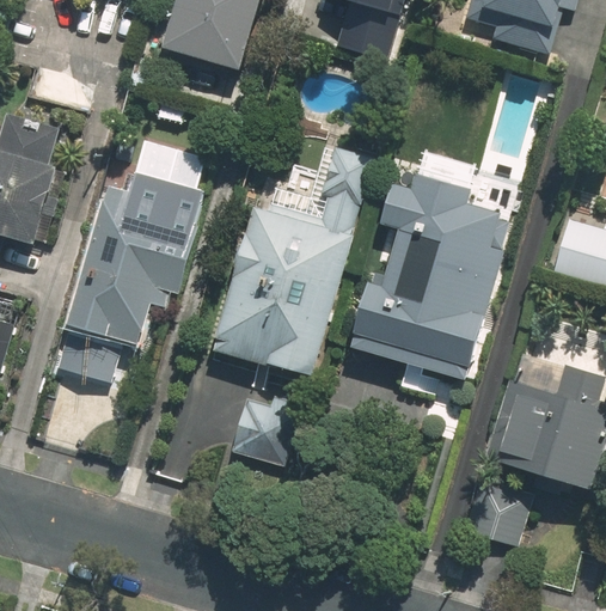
[(262,0),(177,0),(165,46),(243,67),(262,0)]
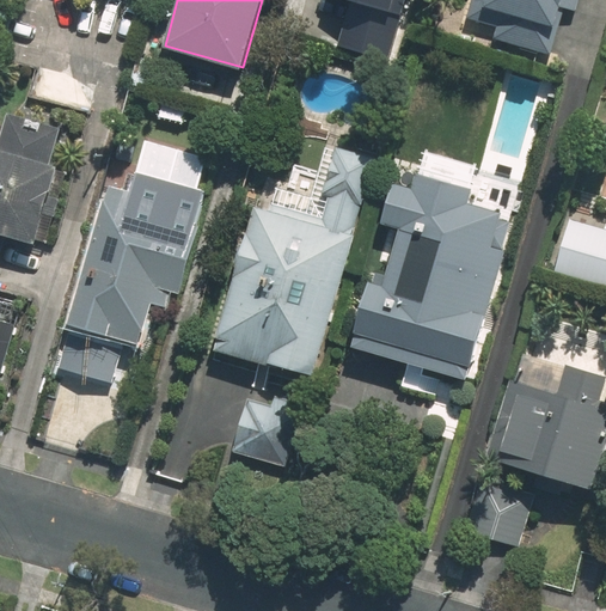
[(348,0),(401,16),(404,0),(348,0)]
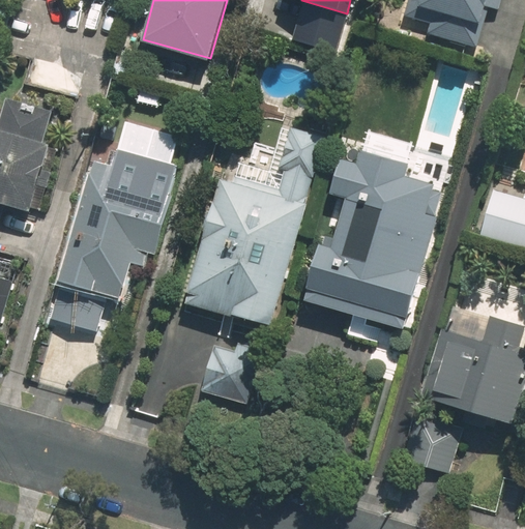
[(405,0),(398,25),(429,34),(436,12),(480,26),(486,9),(497,13),(500,0),(405,0)]
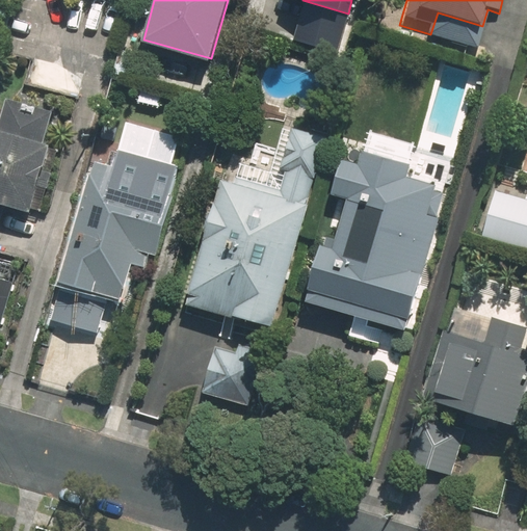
[(0,208),(2,202),(34,212),(62,118),(0,100),(0,208)]
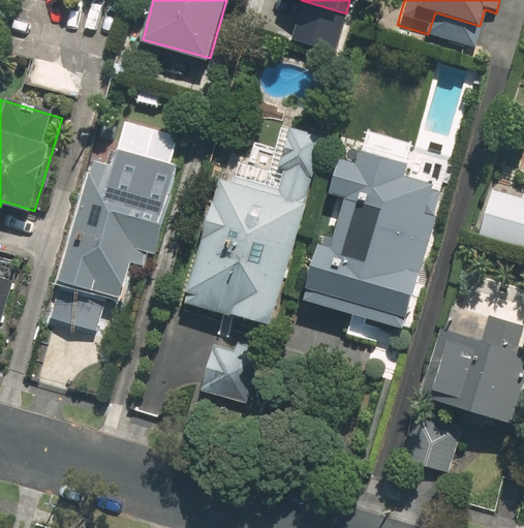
[(105,296),(123,301),(132,268),(154,273),(181,167),(170,164),(179,131),(134,119),(126,150),(116,147),(112,161),(89,156),(45,319),(95,332),(105,296)]
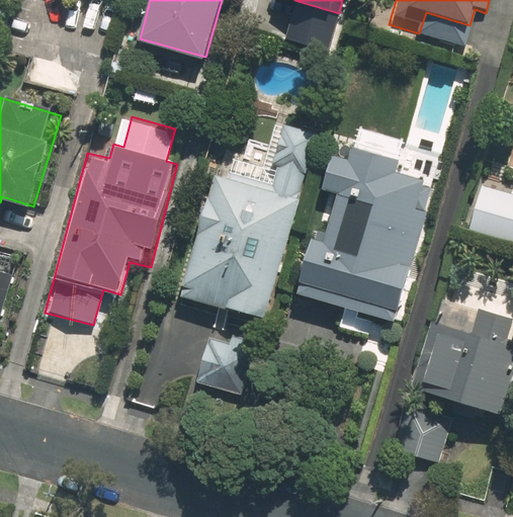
[(314,233),(295,293),(397,323),(438,184),(392,170),(402,138),(357,124),(347,162),(328,157),(319,188),(337,193),(325,236),(314,233)]
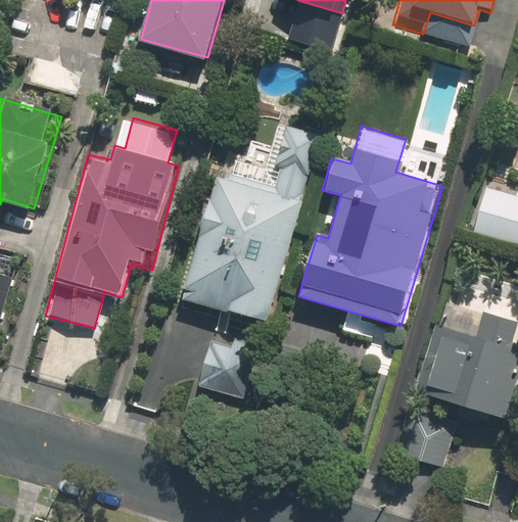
[(266,323),(317,141),(318,137),(280,127),(265,183),(217,170),(181,298),(266,323)]
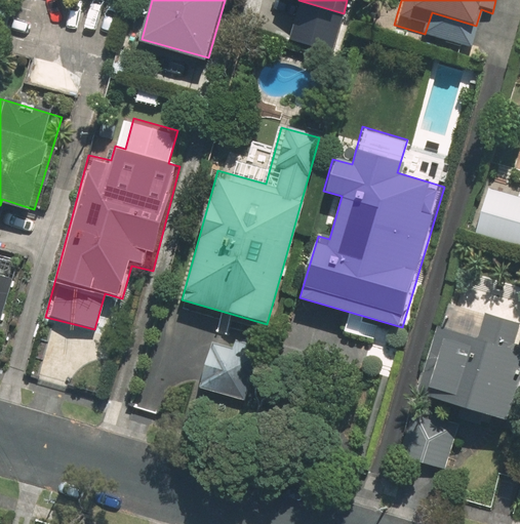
[(519,198),(484,189),(472,233),(519,245),(519,198)]
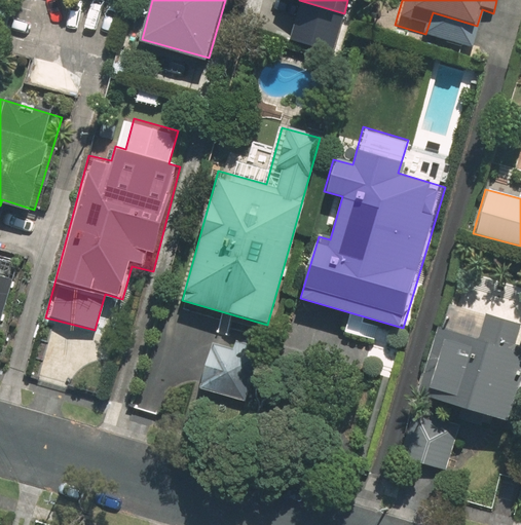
[(0,316),(14,263),(0,259),(0,316)]
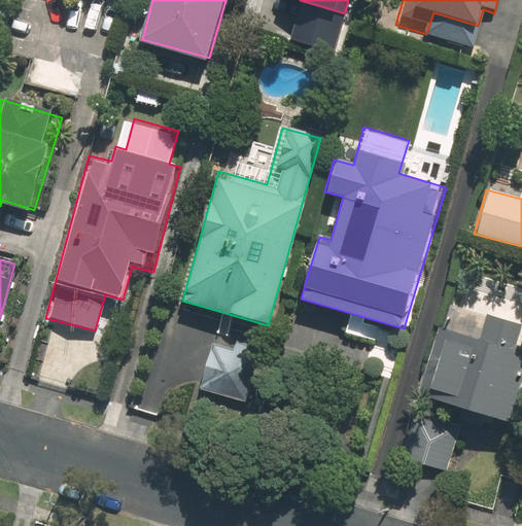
[(521,322),(442,303),(418,394),(512,418),(521,377),(521,322)]
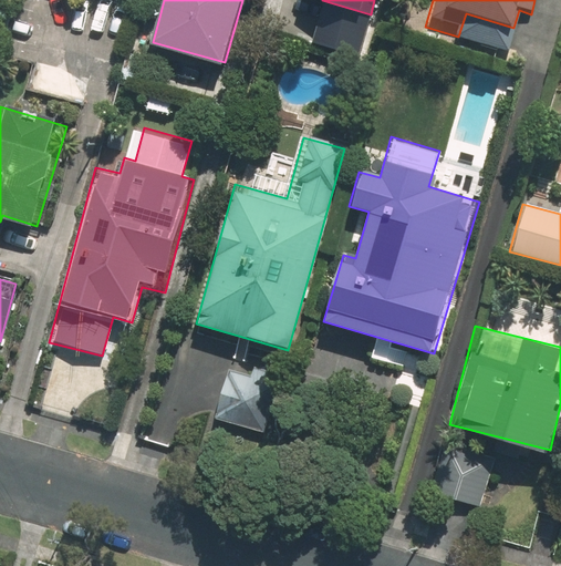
[(276,381),(228,369),(215,420),(262,433),(276,381)]
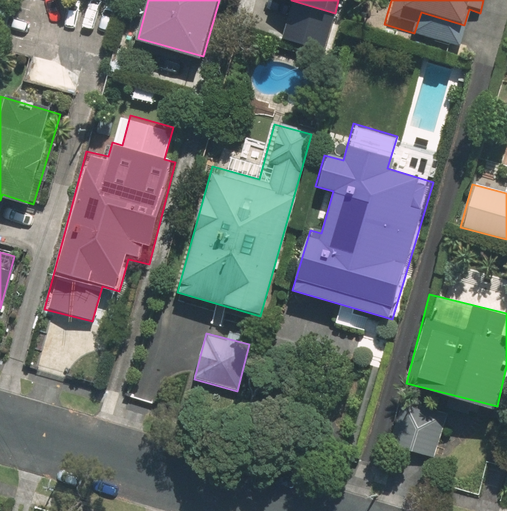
[(442,426),(394,410),(384,441),(432,457),(442,426)]
